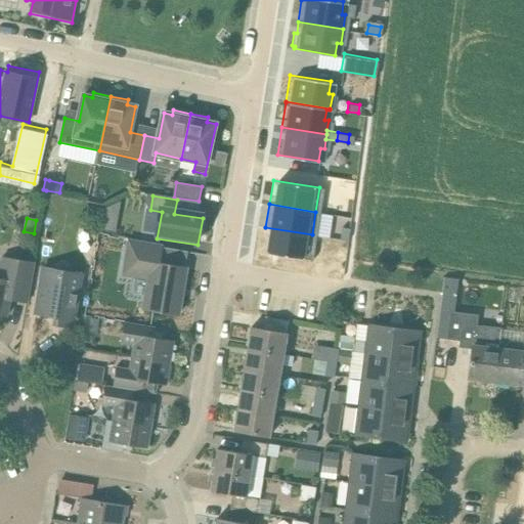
[(312,234),(265,227),(262,251),(308,259),(312,234)]
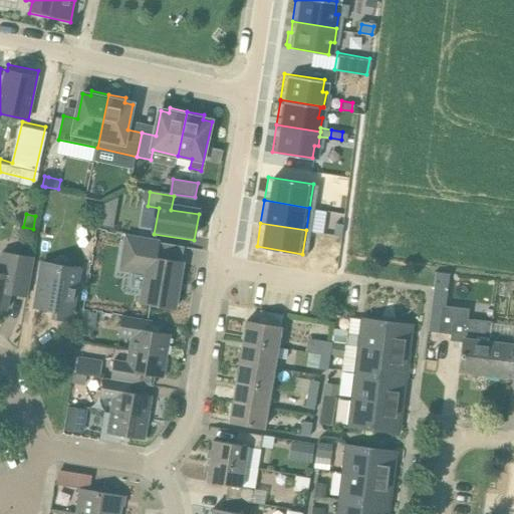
[(332,226),(331,234),(343,236),(344,228),(332,226)]
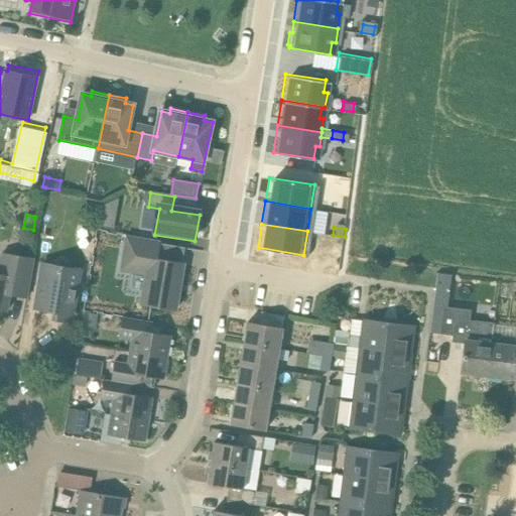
[(162,243),(131,238),(126,272),(149,275),(146,303),(176,309),(183,264),(160,259),(162,243)]
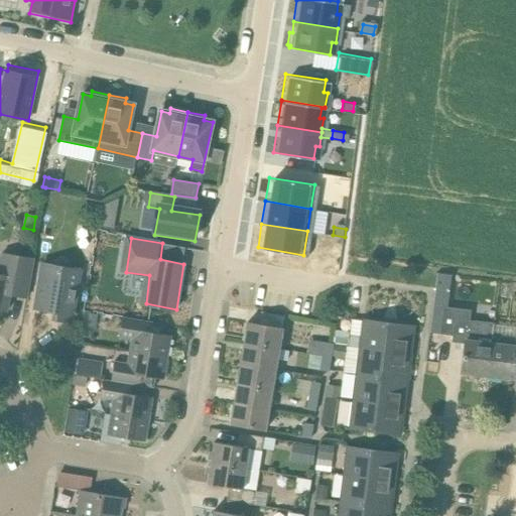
[(165,243),(164,257),(187,258),(188,244),(165,243)]
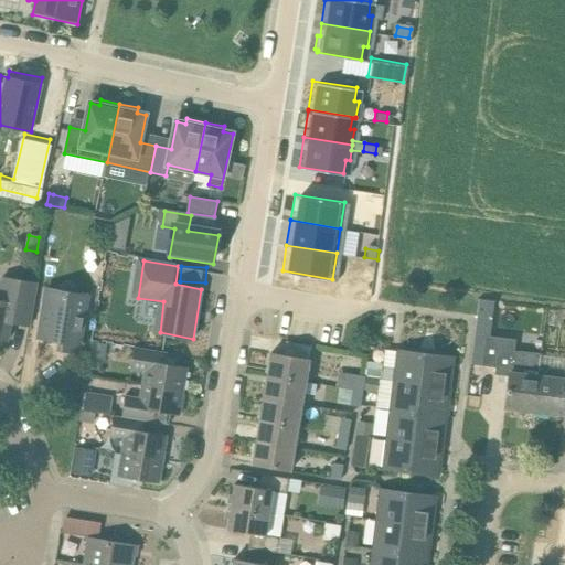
[(31,316),(36,283),(2,277),(0,290),(0,339),(8,341),(12,312),(31,316)]
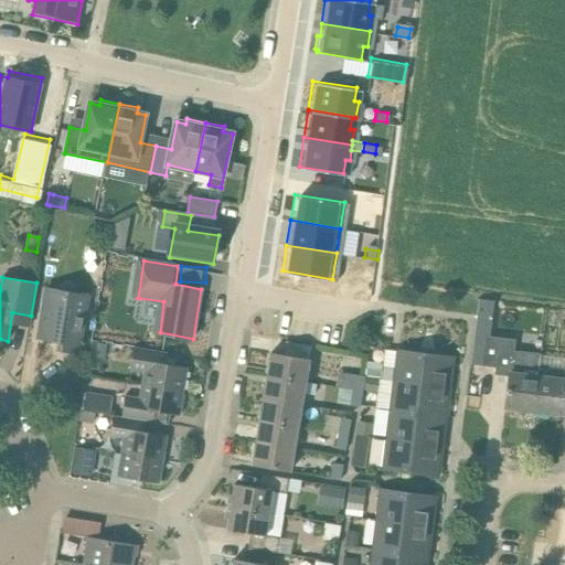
[(88,295),(46,288),(39,338),(60,342),(59,350),(78,353),(88,295)]
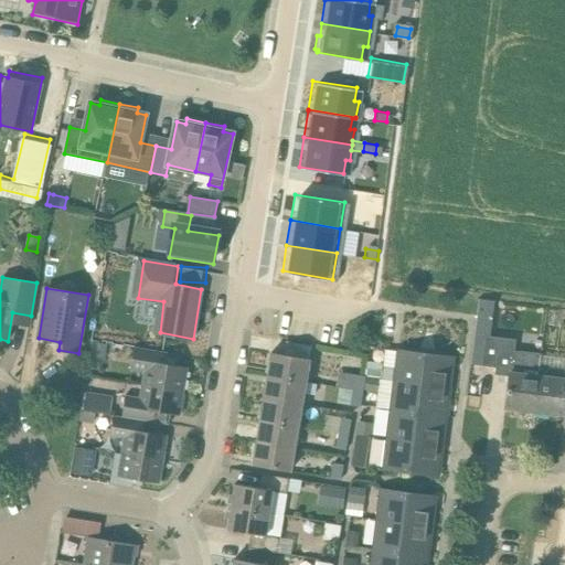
[(505,408),(531,412),(536,376),(539,355),(515,352),(516,340),(486,337),(482,366),(497,369),(496,375),(510,376),(505,408)]
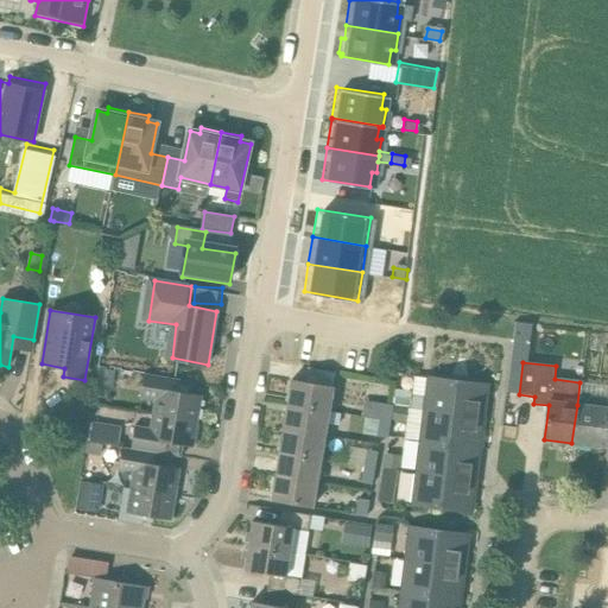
[(97,385),(111,386),(113,369),(100,368),(97,385)]
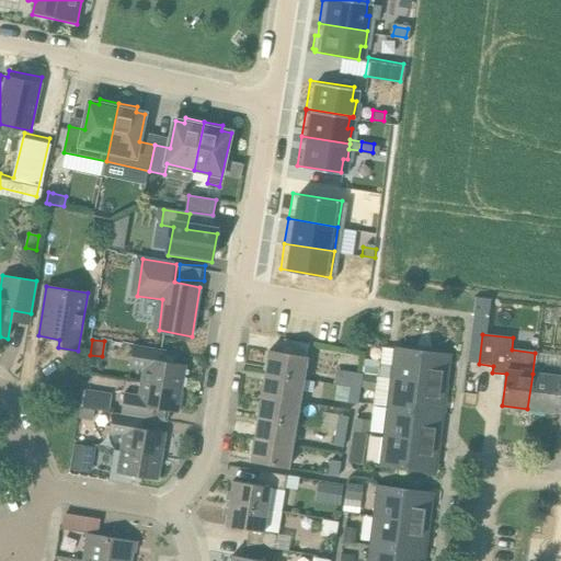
[(142,369),(140,380),(182,388),(186,365),(162,362),(163,352),(133,347),(129,367),(142,369)]
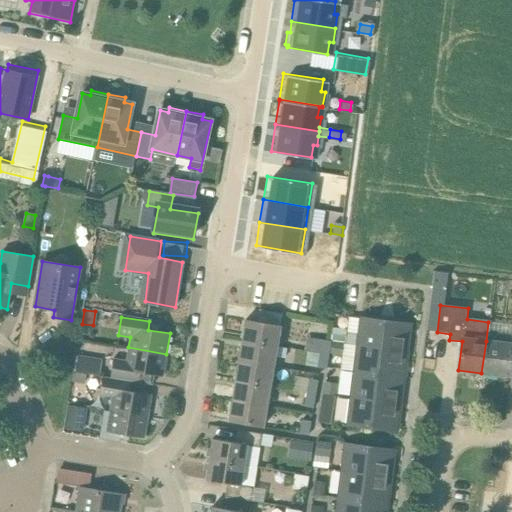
[(362,318),(358,345),(407,351),(409,336),(406,336),(408,324),(362,318)]
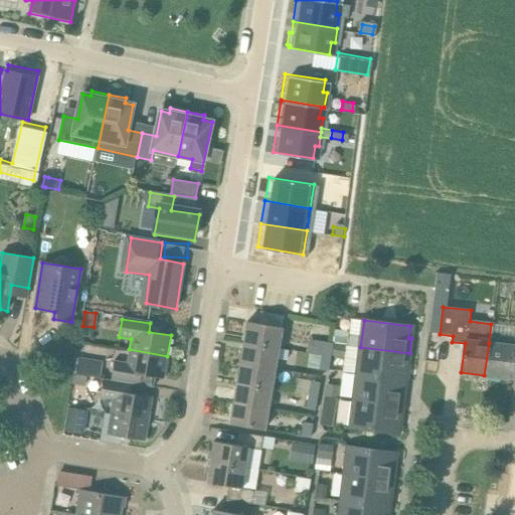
[(244,342),(279,348),(283,328),(247,322),(244,342)]
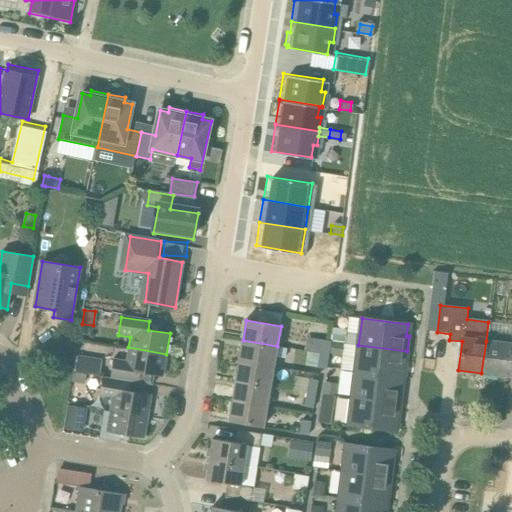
[(333,327),(332,341),(347,342),(348,329),(333,327)]
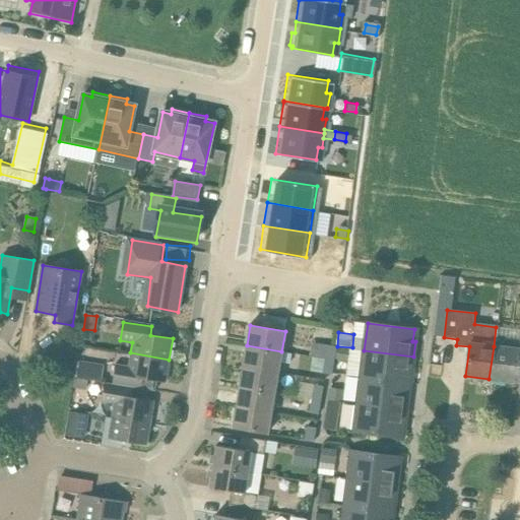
[(315,359),(323,360),(333,362),(335,346),(318,343),(315,359)]
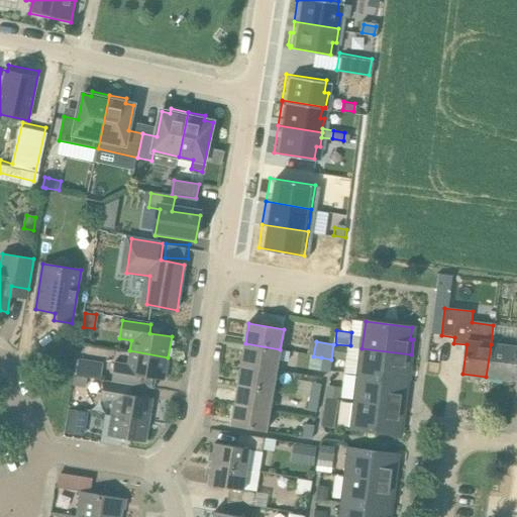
[(245,343),(241,365),(277,370),(280,349),(245,343)]
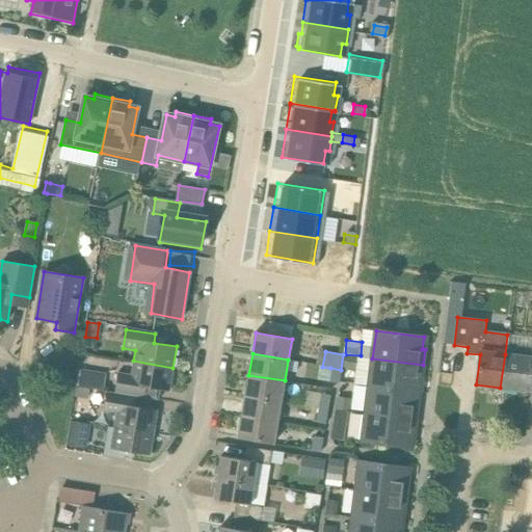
[(358,370),(361,355),(345,354),(343,368),(358,370)]
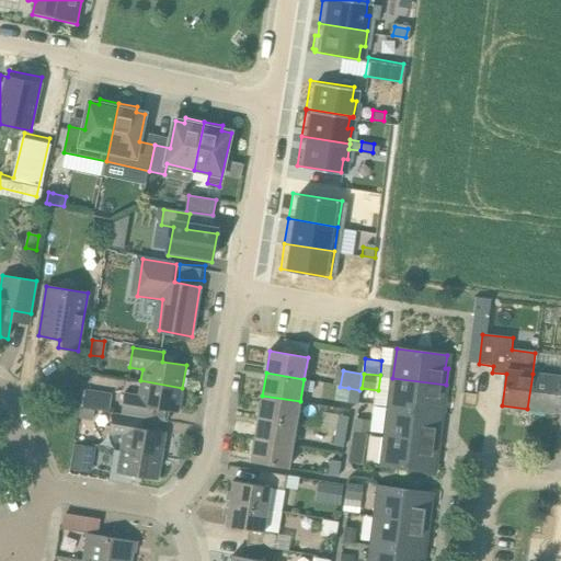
[(560,377),(533,374),(527,409),(559,412),(560,382),(560,377)]
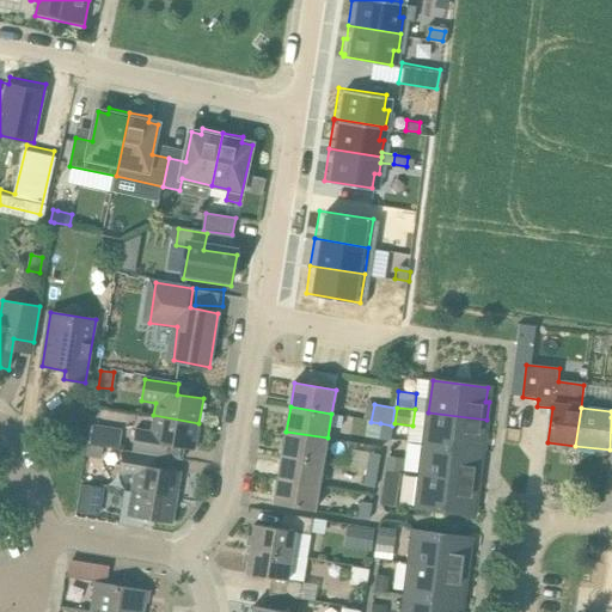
[(428,412),(424,444),(479,451),(481,439),(484,439),(487,420),(428,412)]
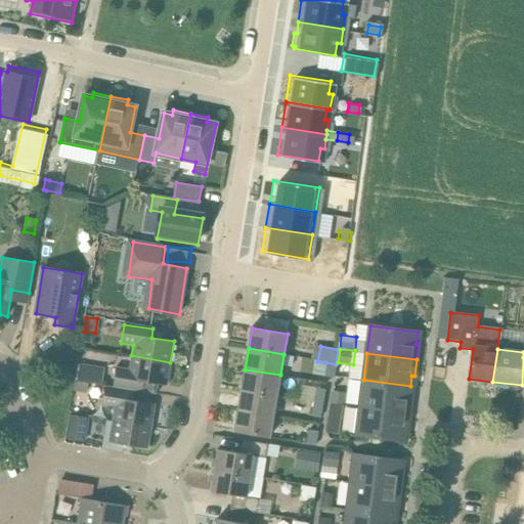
[(114,387),(135,391),(142,392),(144,382),(167,386),(170,362),(131,355),(129,368),(117,366),(114,387)]
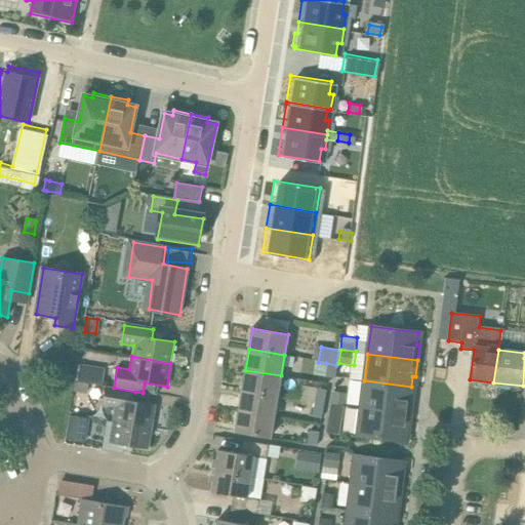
[(336,365),(326,363),(324,376),(334,377),(336,365)]
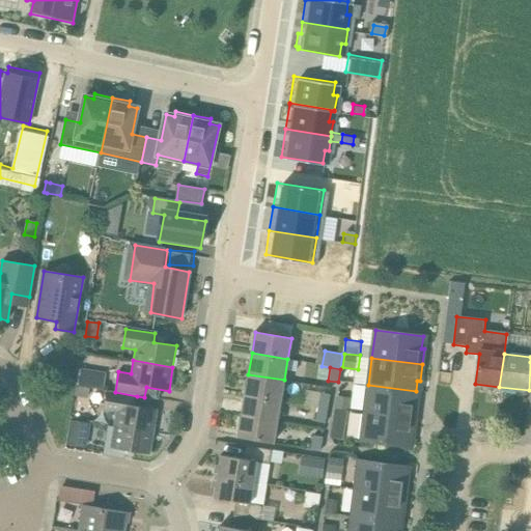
[(78,369),(76,385),(89,387),(103,389),(106,373),(78,369)]
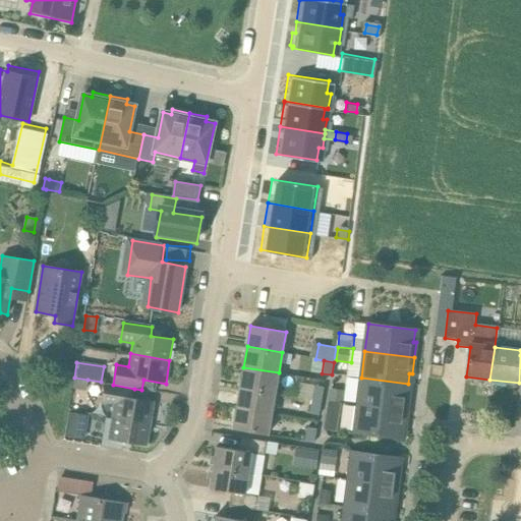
[(240,388),(275,394),(279,372),(243,367),(240,388)]
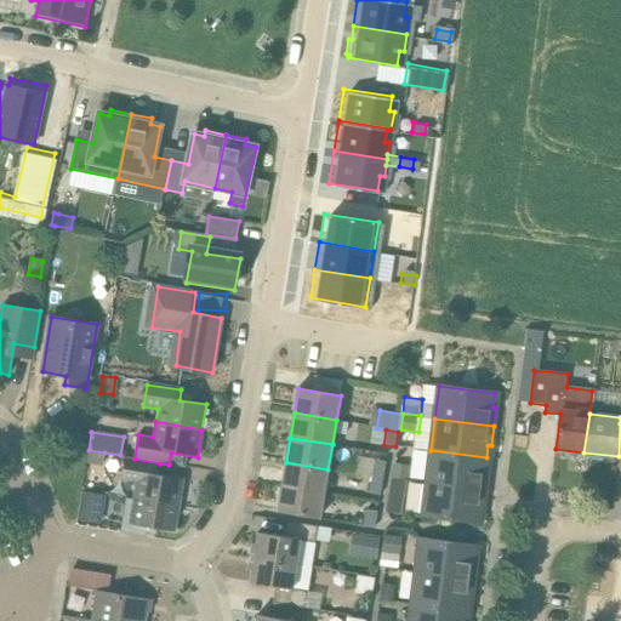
[(104,453),(89,450),(87,461),(102,463),(104,453)]
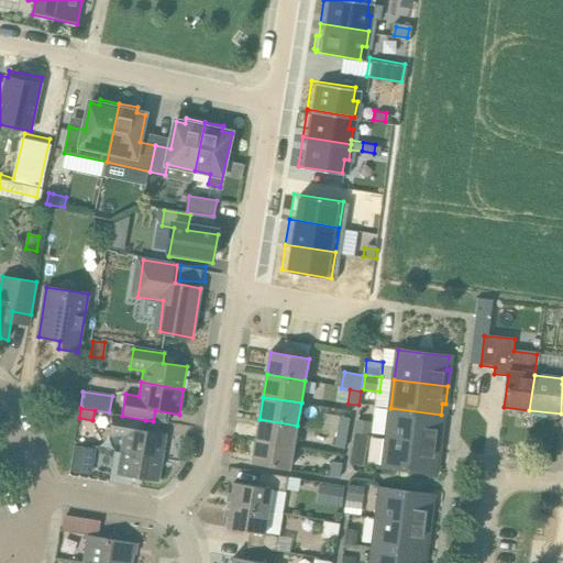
[(387,438),(440,444),(442,427),(440,427),(441,415),(390,408),(387,438)]
